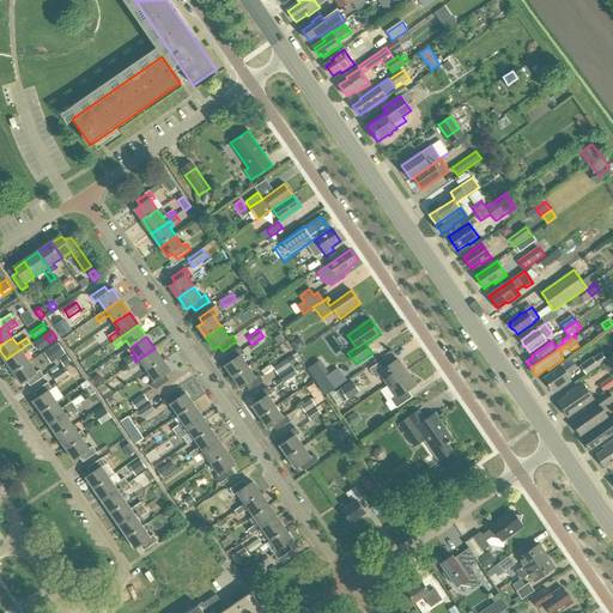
[(30,343),(6,359),(14,371),(29,362),(24,354),(28,352),(34,349),(30,343)]
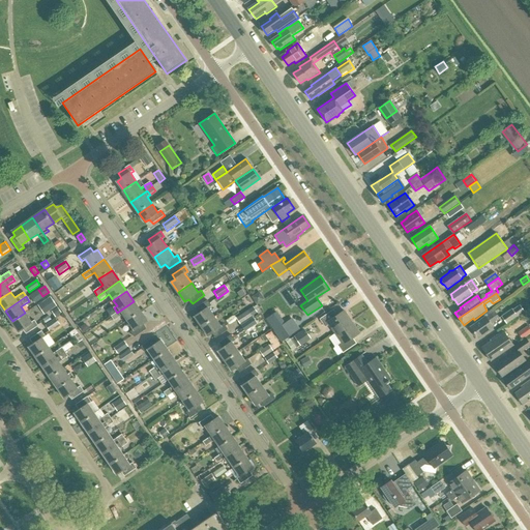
[(38,305),(45,315),(57,306),(51,297),(38,305)]
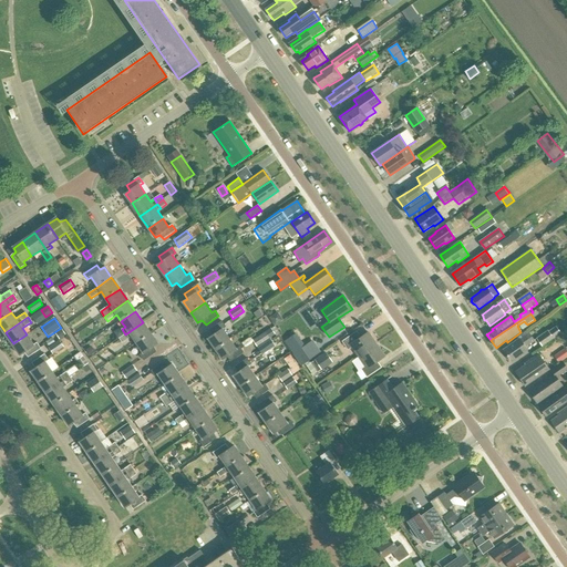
[(208,338),(216,349),(230,339),(223,329),(226,327),(223,321),(209,330),(213,336),(208,338)]
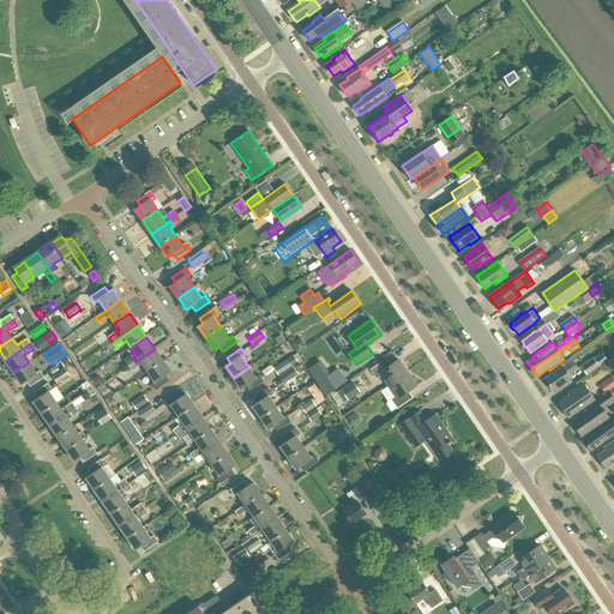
[(136,362),(130,367),(133,372),(143,365),(148,372),(162,361),(155,349),(136,362)]
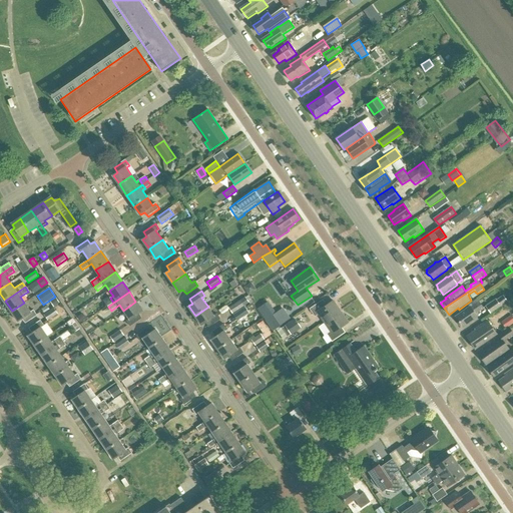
[(502,309),(509,304),(503,296),(496,301),(496,299),(485,307),(491,315),(501,308),(502,309)]
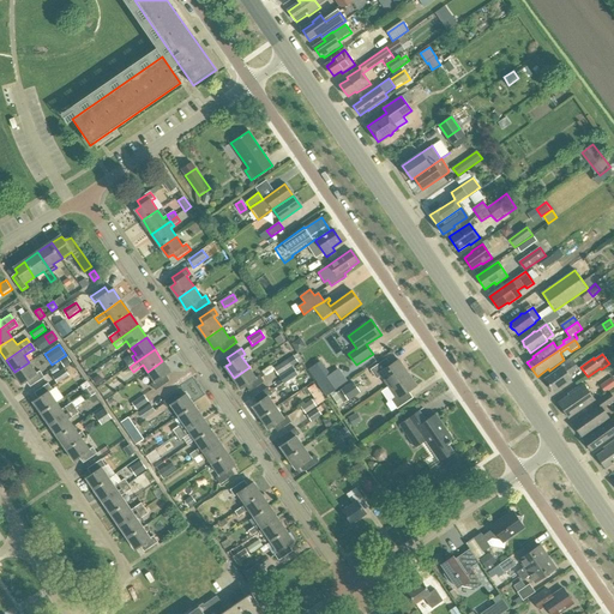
[(275,369),(278,375),(292,367),(299,362),(294,355),(275,369)]
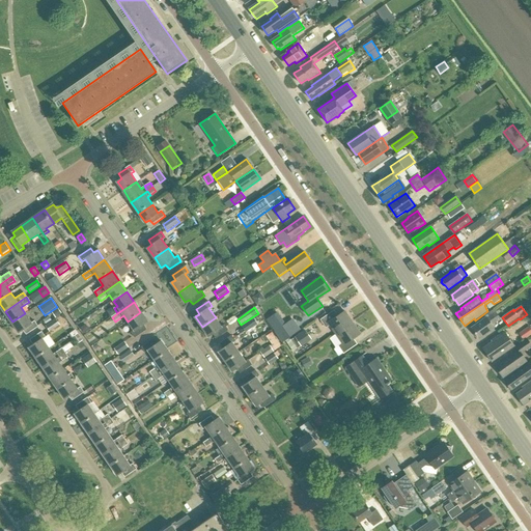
[(55,317),(61,314),(57,308),(52,312),(55,317)]
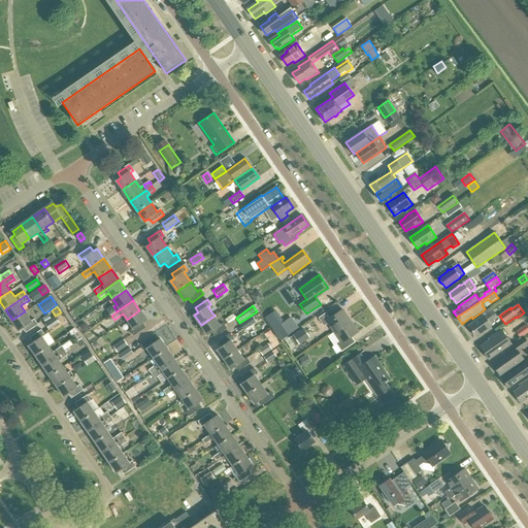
[(332,308),(319,318),(324,326),(328,323),(334,332),(351,321),(342,309),(336,315),(332,308)]
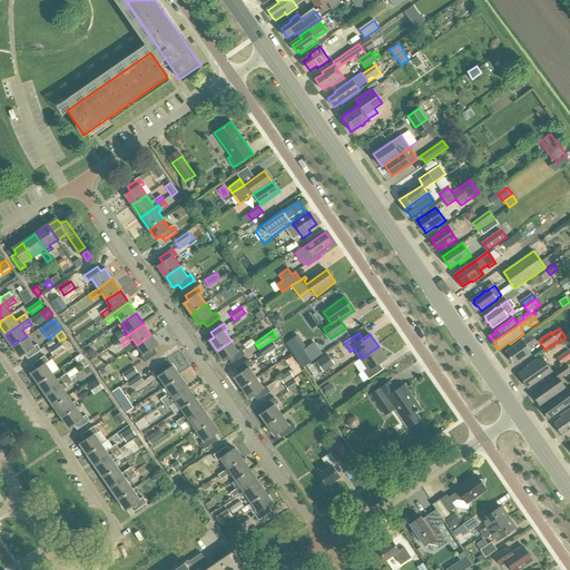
[(150,335),(137,345),(144,355),(140,357),(145,363),(157,354),(154,349),(158,345),(150,335)]
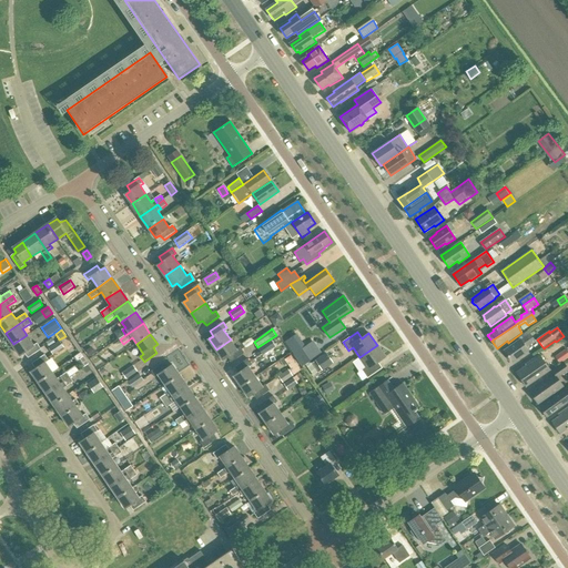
[(521,340),(520,340),(505,351),(513,362),(528,351),(526,347),(535,342),(530,334),(521,340)]
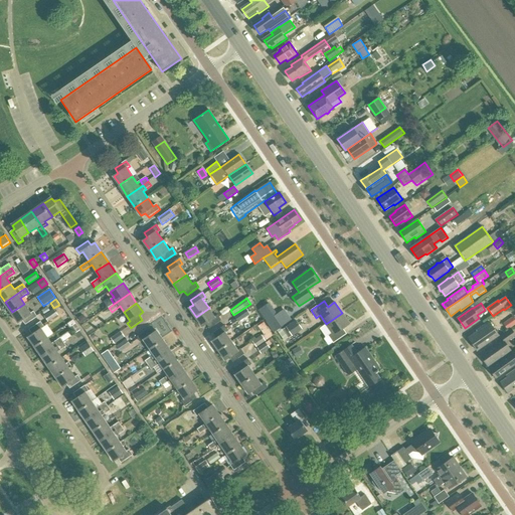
[(24,304),(12,312),(19,323),(23,320),(26,324),(38,317),(34,311),(31,314),(24,304)]
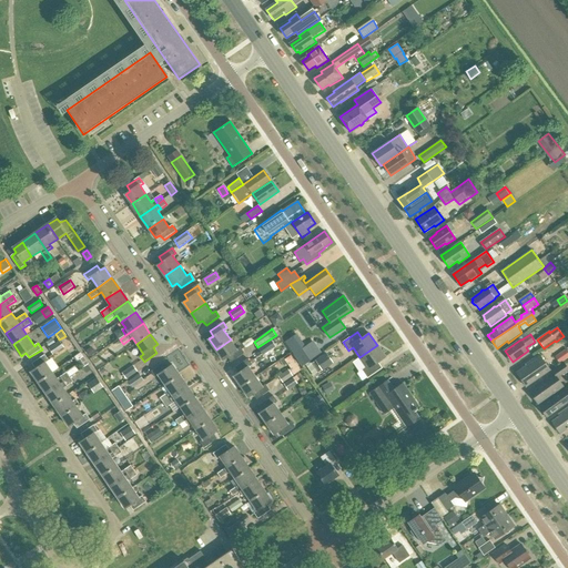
[(227,357),(232,363),(244,354),(241,347),(237,350),(231,340),(216,350),(224,361),(227,357)]
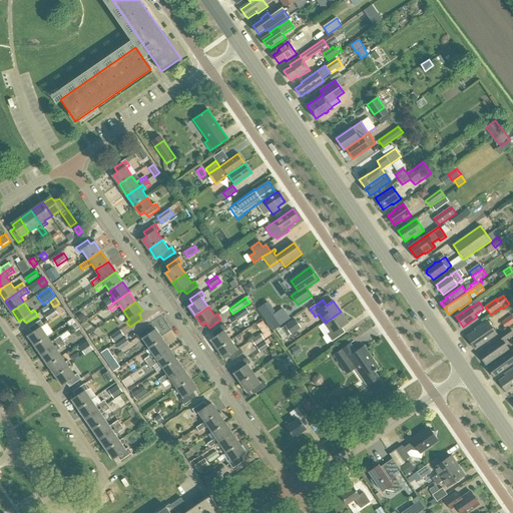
[(243,307),(232,314),(238,321),(248,314),(243,307)]
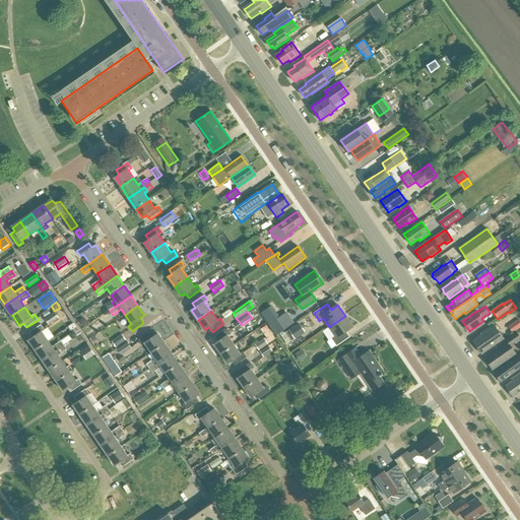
[(280,317),(269,324),(276,336),(295,324),(287,312),(280,317)]
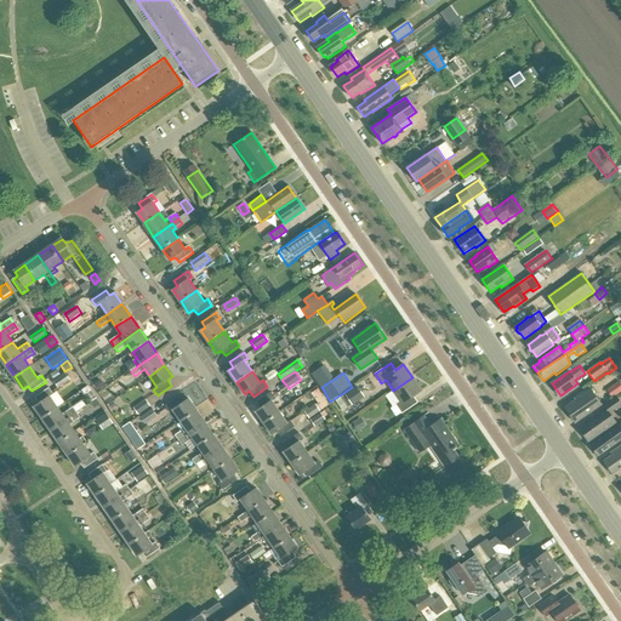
[(53,383),(57,389),(69,382),(66,375),(53,383)]
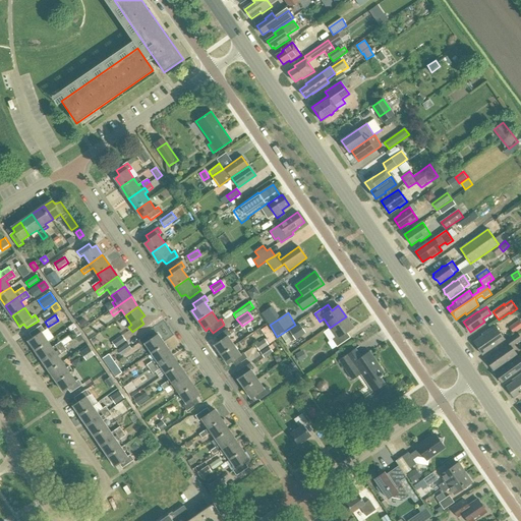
[(330,328),(324,333),(330,341),(332,339),(337,347),(350,338),(347,332),(353,328),(346,316),(330,328)]
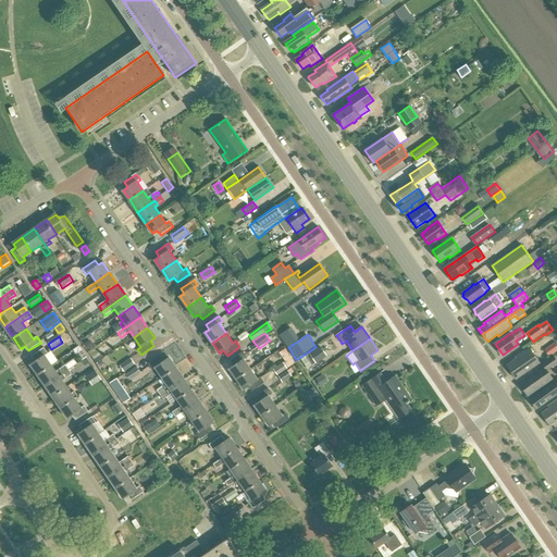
[(84,344),(89,350),(95,346),(89,339),(84,344)]
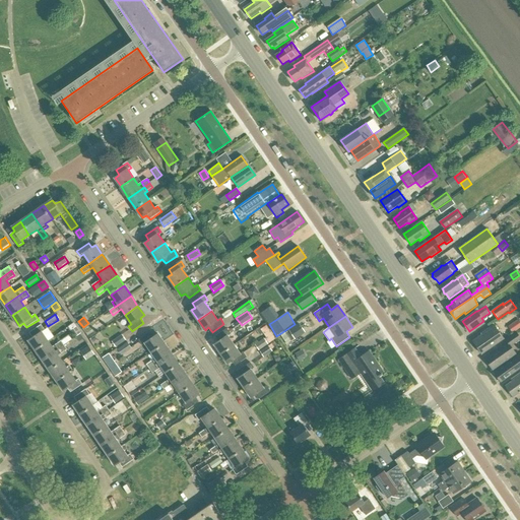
[(507,326),(511,332),(519,325),(519,323),(516,319),(507,326)]
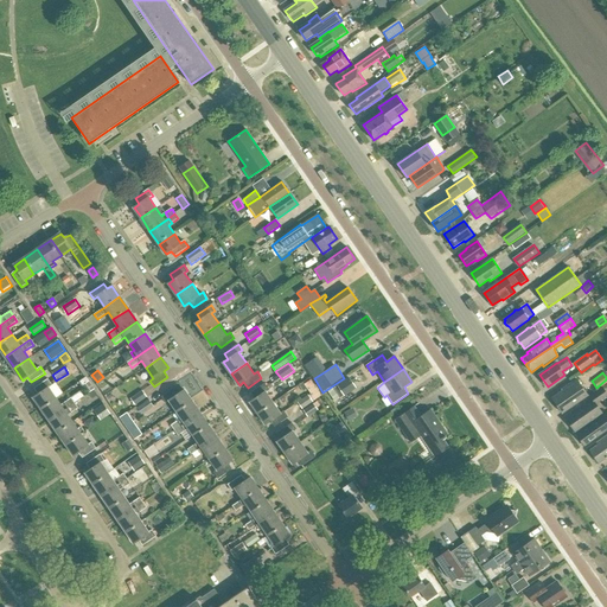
[(357,389),(349,378),(333,388),(340,398),(345,395),(345,396),(357,389)]
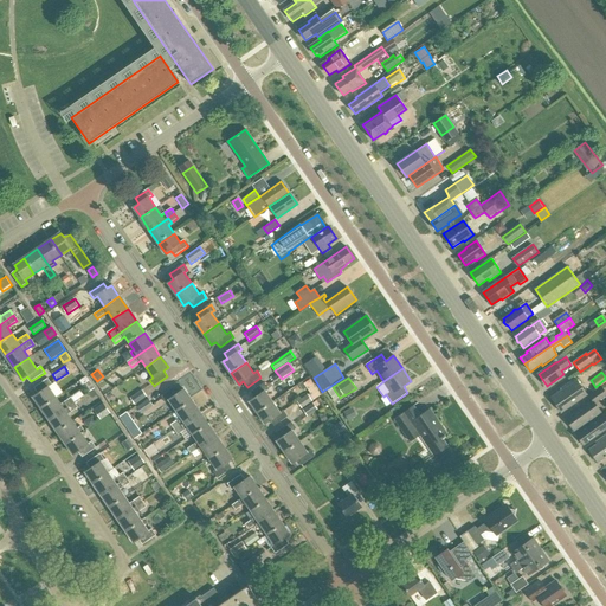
[(34,397),(40,405),(55,395),(50,387),(53,385),(49,379),(36,388),(38,393),(34,397)]
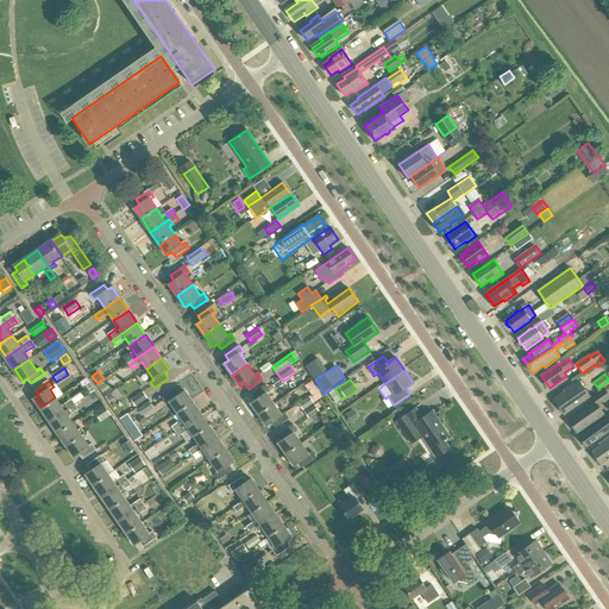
[(564,393),(553,400),(564,415),(590,396),(578,381),(563,391),(564,393)]
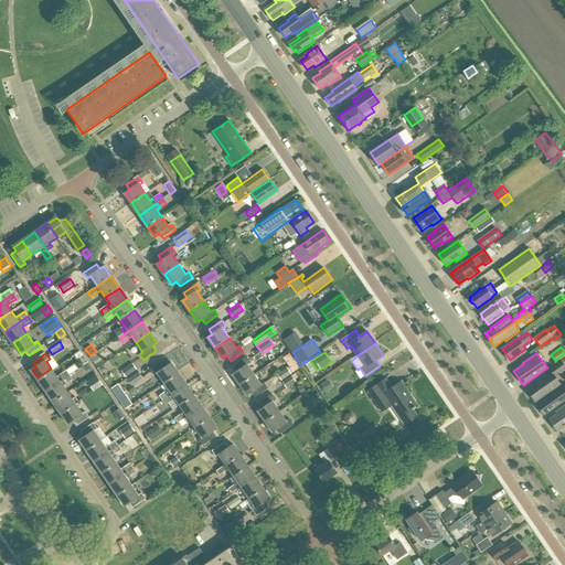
[(76,360),(82,368),(87,363),(82,355),(76,360)]
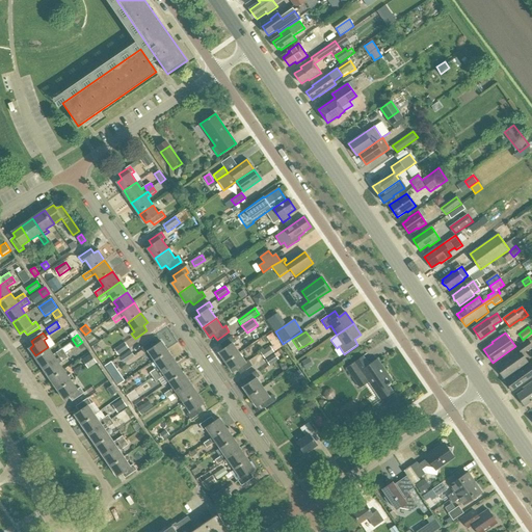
[(219,352),(227,363),(240,353),(234,344),(236,342),(233,337),(221,345),(223,349),(219,352)]
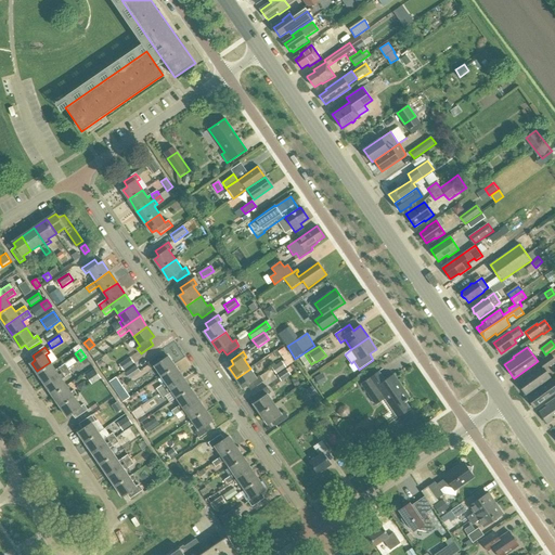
[(159,355),(147,363),(152,369),(155,366),(162,377),(176,368),(168,357),(164,360),(159,355)]
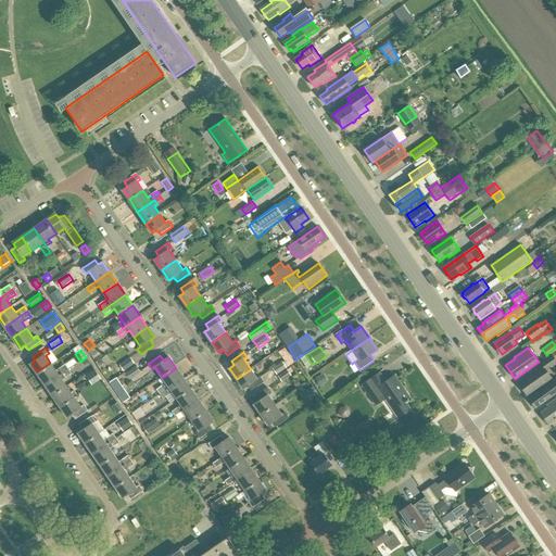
[(541,363),(546,370),(555,363),(555,361),(553,355),(541,363)]
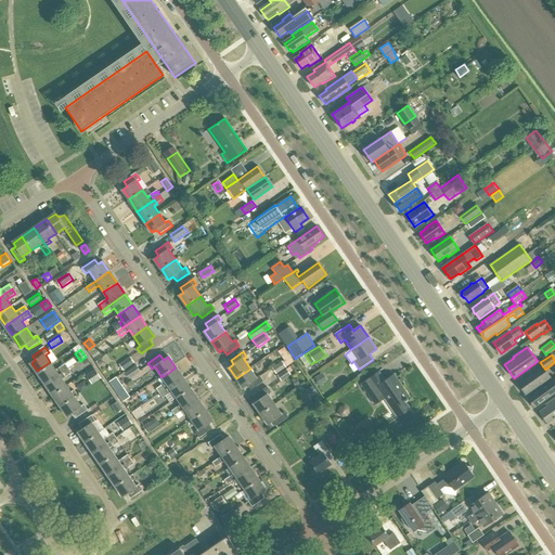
[(118,364),(123,371),(133,363),(129,357),(118,364)]
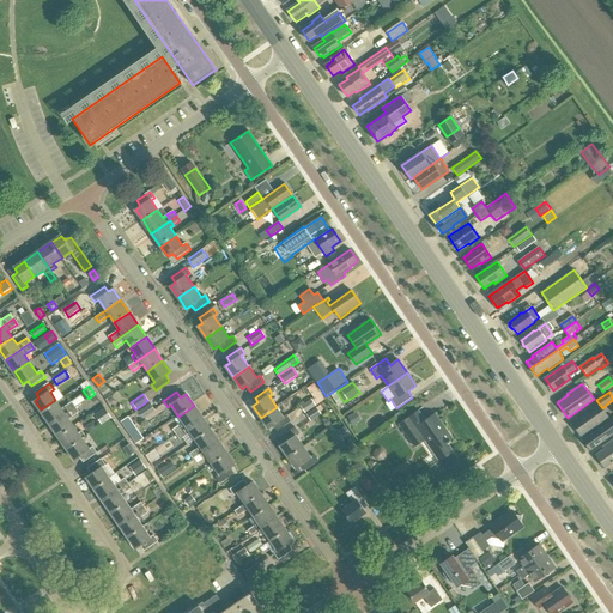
[(301,406),(305,413),(317,406),(311,399),(301,406)]
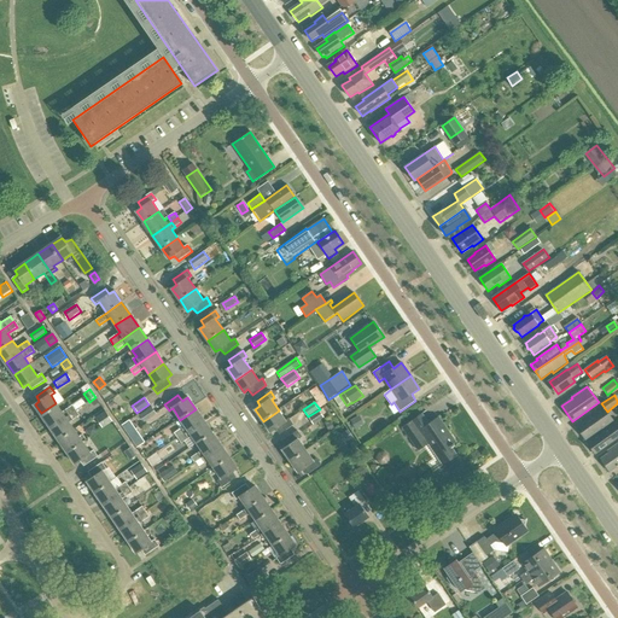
[(41,413),(51,427),(75,410),(73,407),(63,413),(56,403),(41,413)]
